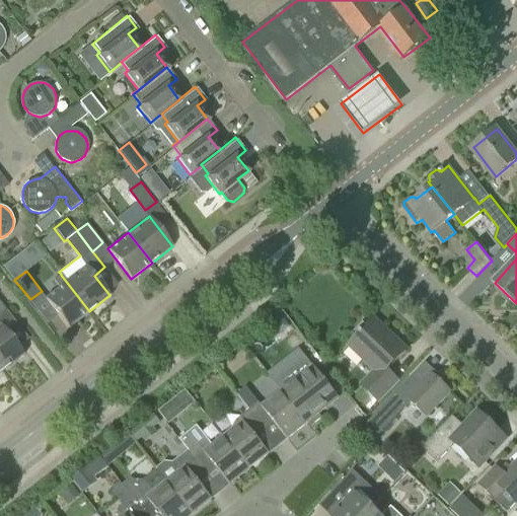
[(69,328),(89,311),(61,275),(54,280),(60,287),(46,298),(69,328)]
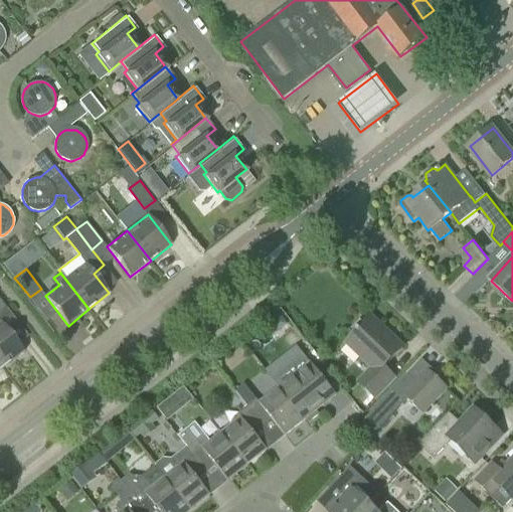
[(352,332),(345,340),(375,368),(361,382),(374,395),(394,374),(383,365),(403,344),(390,332),(388,334),(380,327),(368,316),(363,321),(352,332)]
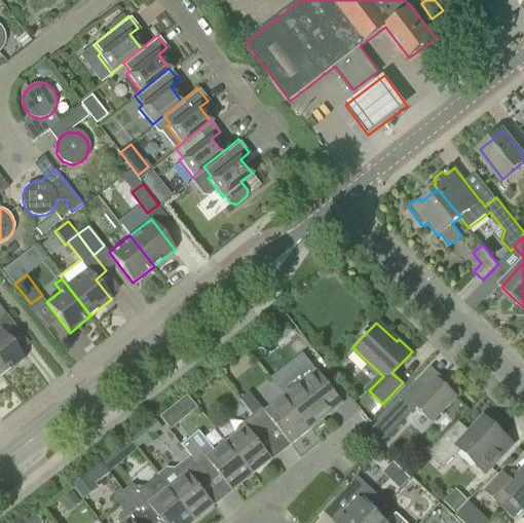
[(0,328),(0,371),(3,375),(25,359),(1,328),(0,328)]
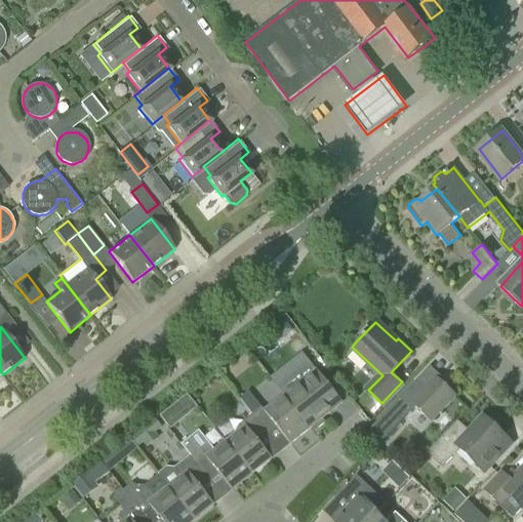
[(304,350),(273,374),(281,386),(313,361),(304,350)]
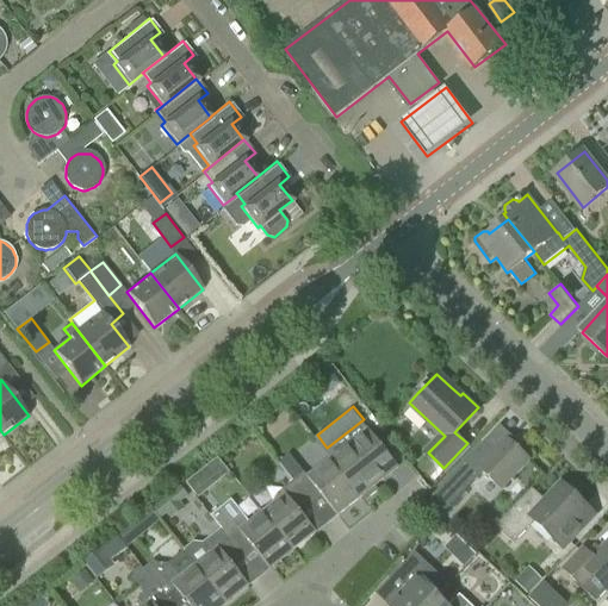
[(368,457),(383,445),(364,423),(341,441),(345,445),(330,456),(360,493),(384,475),(368,457)]
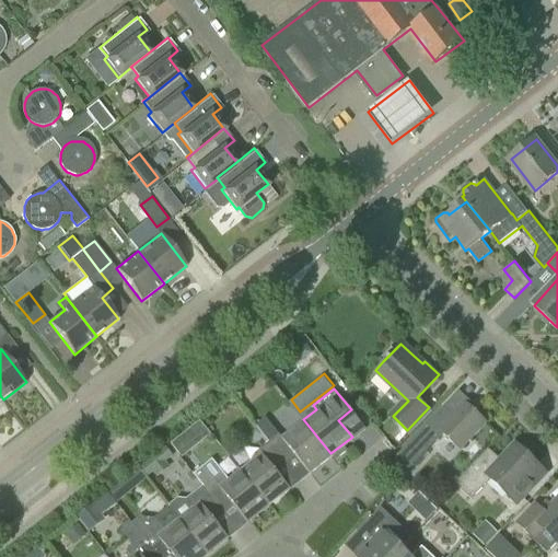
[(422,428),(397,453),(410,465),(434,440),(443,430),(462,447),(487,420),(473,408),(465,402),(454,414),(445,406),(444,405),(422,428)]
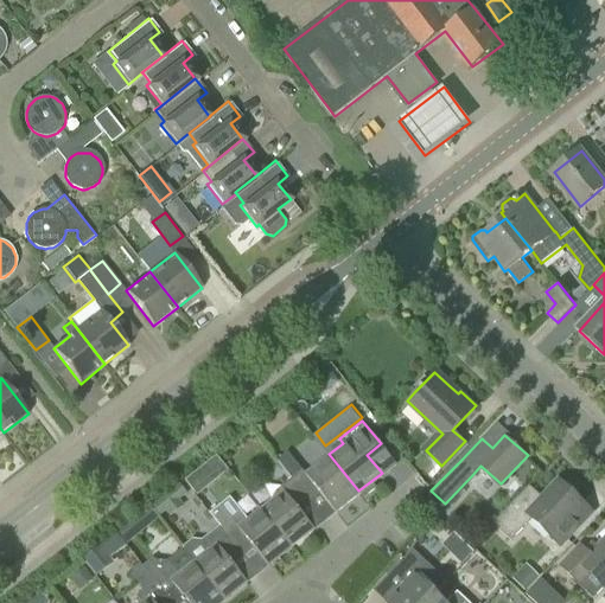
[(218,479),(230,469),(217,453),(186,478),(197,491),(216,475),(218,479)]
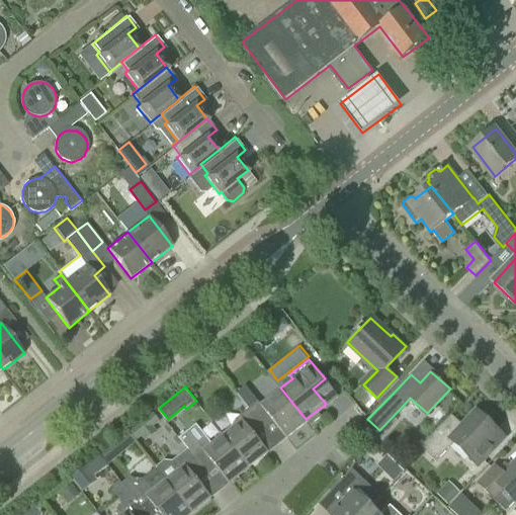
[(286,435),(306,419),(280,388),(261,404),(259,402),(251,408),(270,432),(278,425),(286,435)]
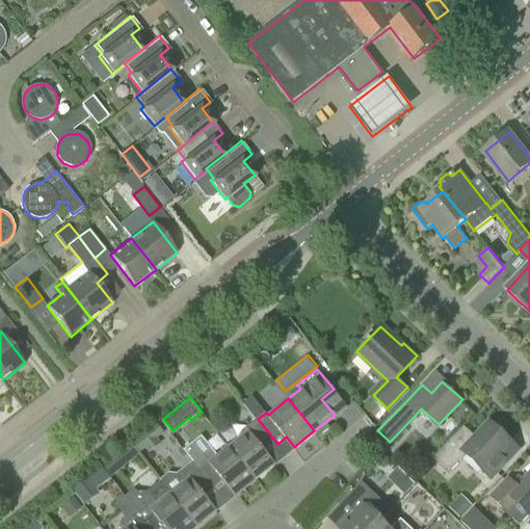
[(267,452),(277,444),(258,419),(247,427),(249,429),(230,445),(256,477),(275,461),(267,452)]
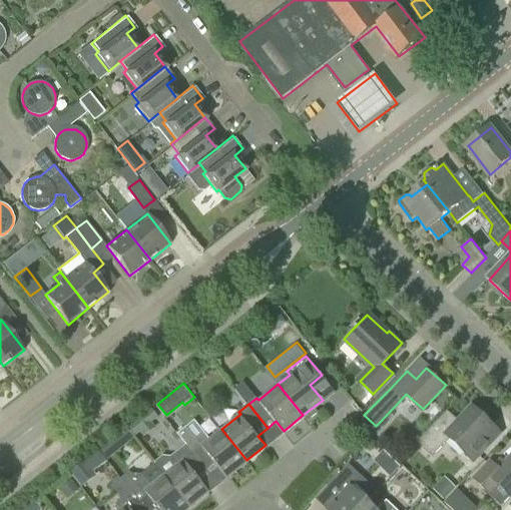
[(501,431),(473,405),(459,420),(448,410),(418,442),(433,455),(450,437),(474,459),(501,431)]
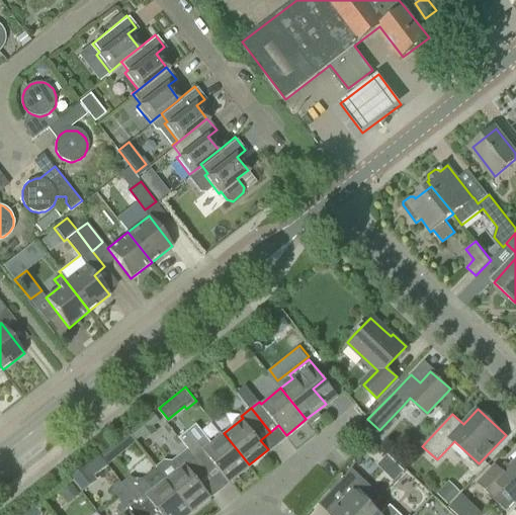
[(154,412),(130,431),(137,440),(144,434),(155,425),(161,420),(154,412)]
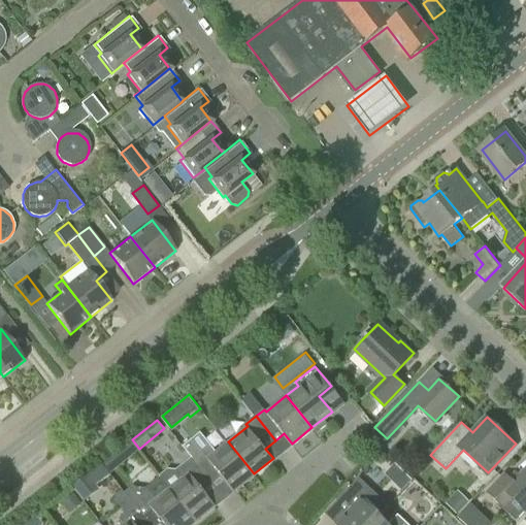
[(254,473),(228,441),(218,451),(212,445),(204,451),(194,437),(184,446),(193,456),(194,458),(212,482),(222,474),(234,489),(254,473)]
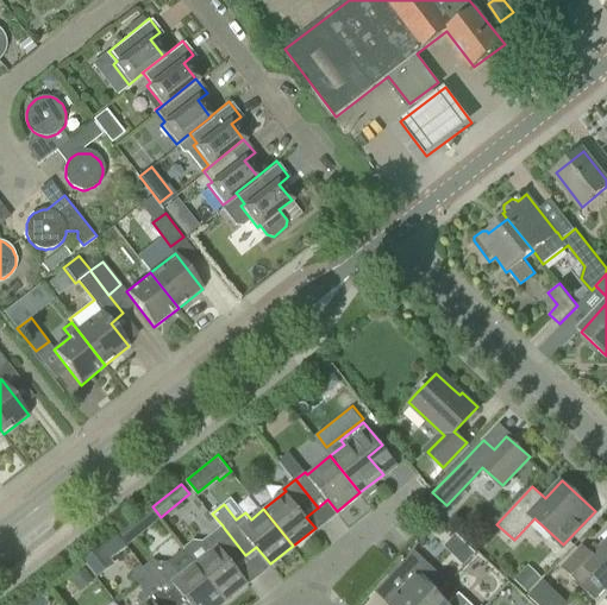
[(132,523),(119,534),(129,546),(142,535),(132,523)]
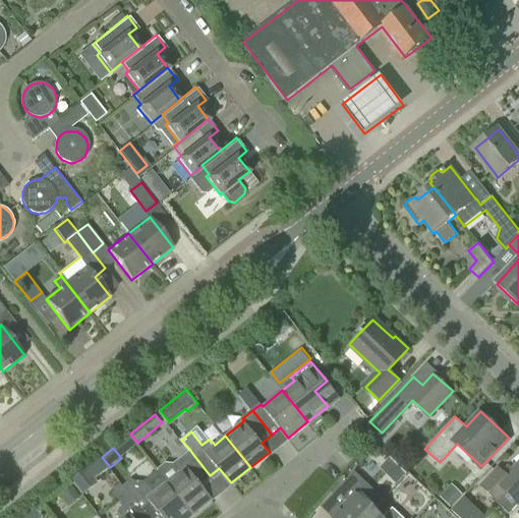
[(167,481),(192,513),(213,498),(200,482),(210,475),(191,452),(190,450),(175,463),(167,462),(158,469),(168,481),(167,481)]
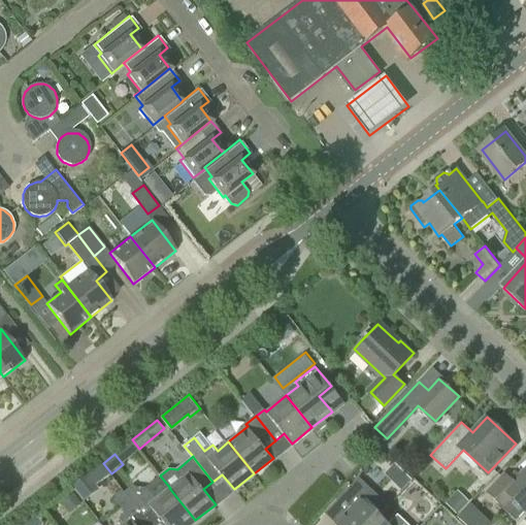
[(103,463),(74,486),(84,496),(99,484),(111,473),(103,463)]
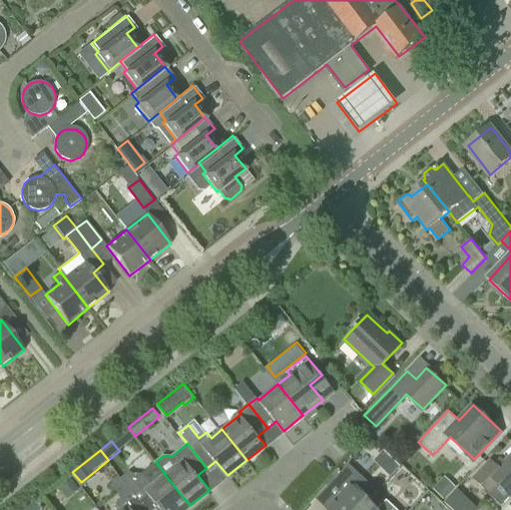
[(510,455),(500,467),(491,459),(473,478),(491,494),(501,484),(510,493),(510,455)]
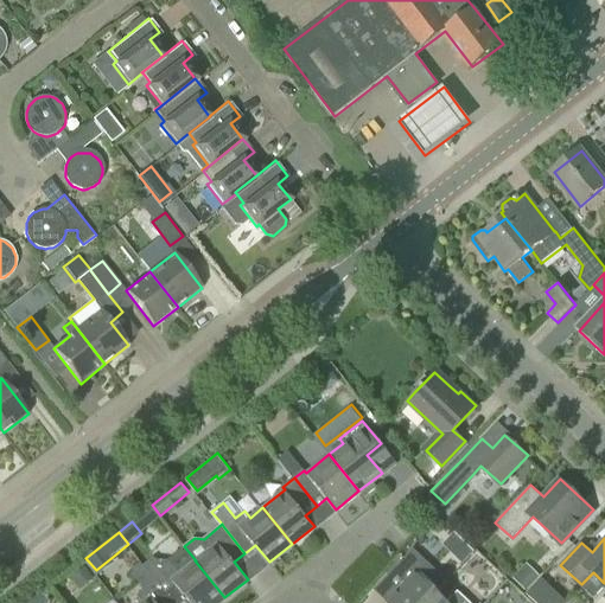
[(425,602),(437,591),(438,591),(449,581),(414,546),(393,568),(407,581),(386,602),(425,602)]
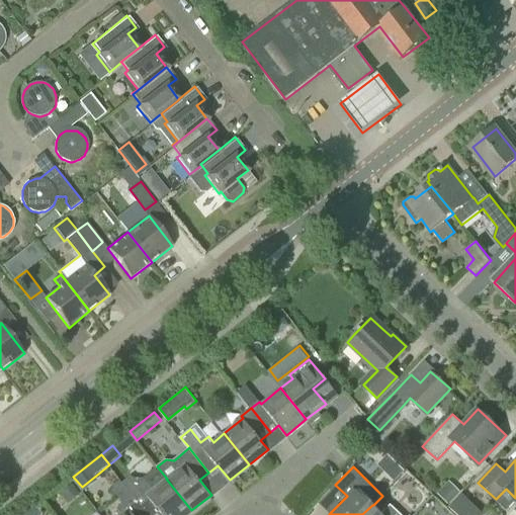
[(408,469),(397,482),(417,502),(429,489),(408,469)]
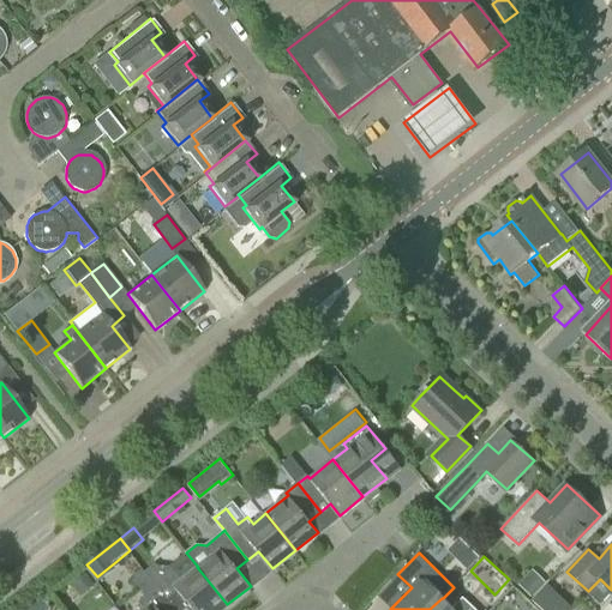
[(220,609),(227,604),(197,567),(183,579),(173,567),(160,566),(157,562),(147,572),(177,609),(183,609),(190,605),(192,609),(220,609)]
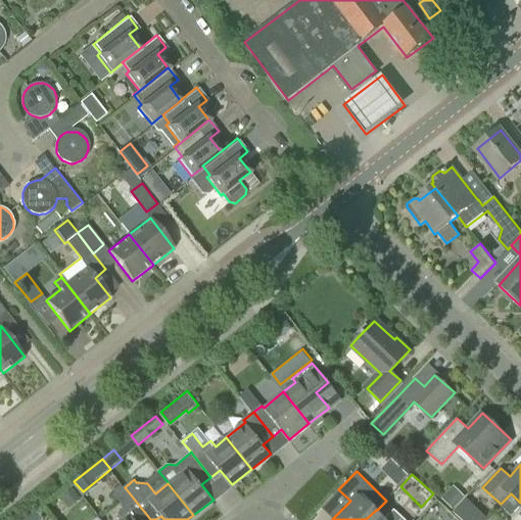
[(454,507),(465,494),(455,484),(442,498),(454,507)]
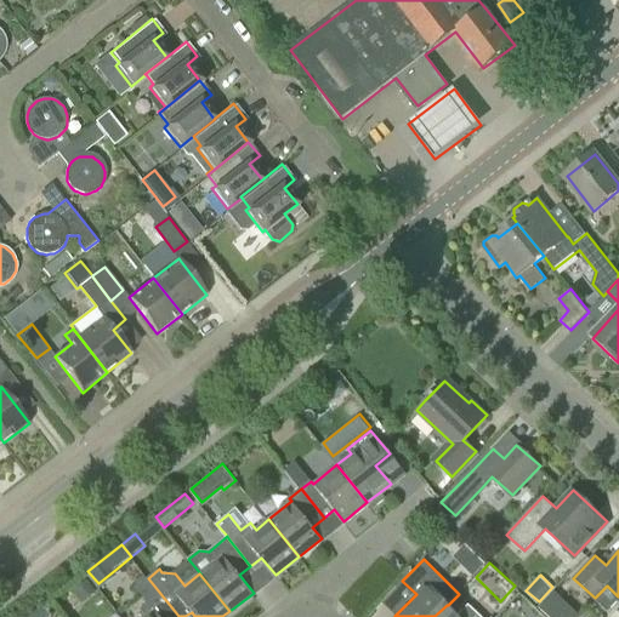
[(84,603),(98,590),(87,578),(74,589),(84,603)]
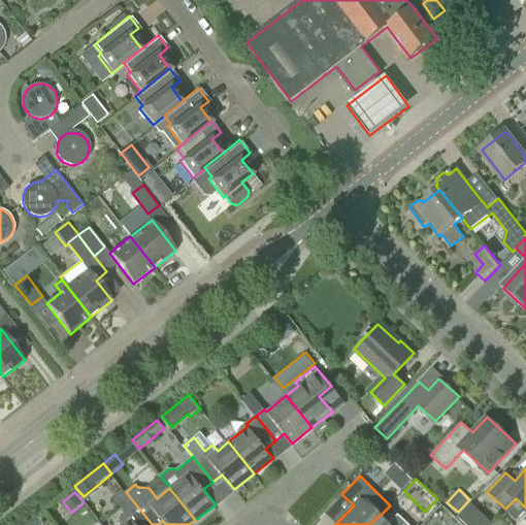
[(152,524),(126,492),(117,499),(126,512),(123,515),(122,520),(125,524),(123,524),(152,524)]
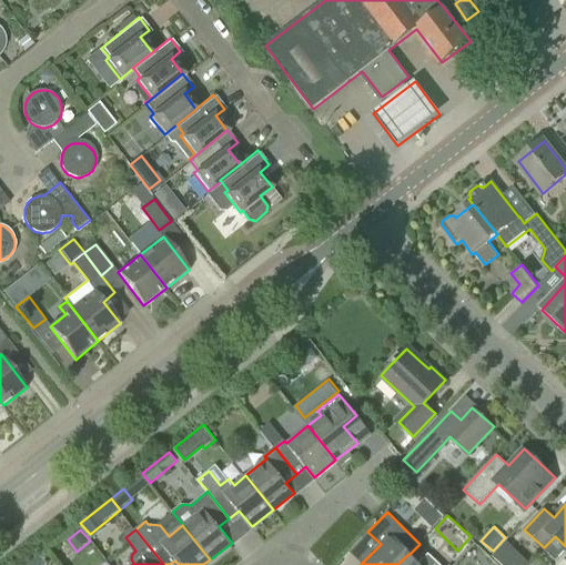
[(507,543),(494,556),(502,564),(515,550),(507,543)]
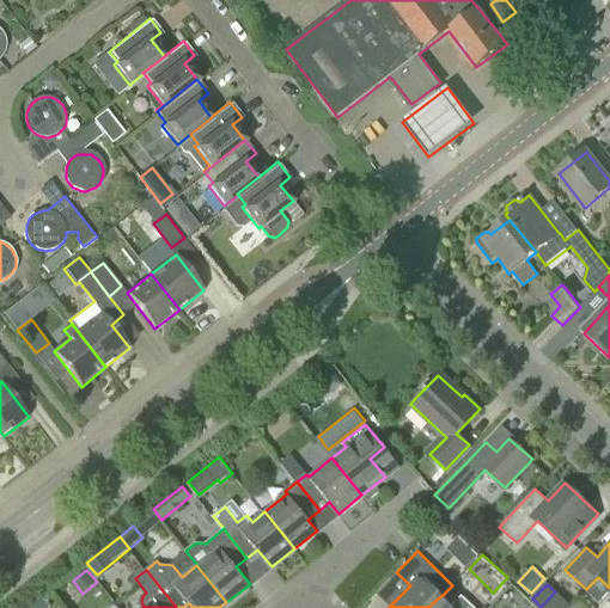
[(475,607),(463,596),(452,607),(441,596),(440,596),(428,607),(475,607)]
